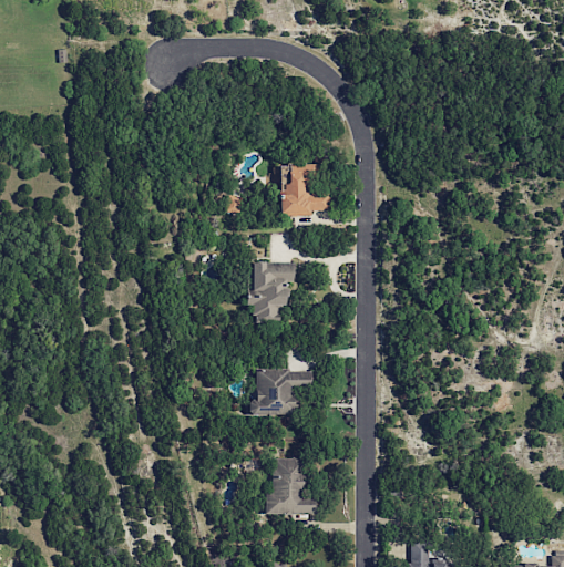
[(319,164),(282,164),(282,215),(314,215),(314,210),(330,210),(330,192),(313,191),(313,176),(319,176),(319,164)]
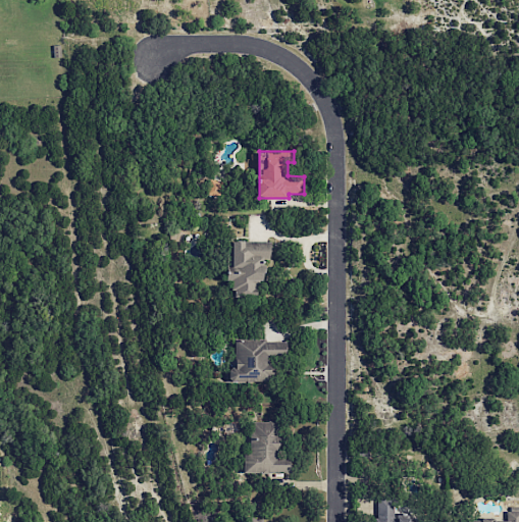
[(271,242),(229,242),(229,280),(235,280),(235,297),(259,297),(259,280),(265,280),(265,259),(271,259),(271,242)]
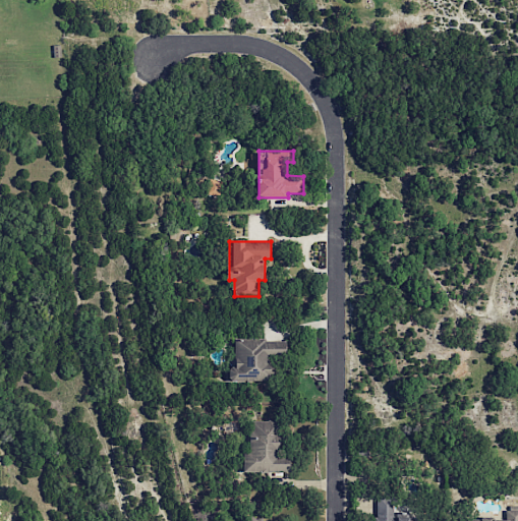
[(287,340),(267,341),(267,336),(235,338),(237,366),(231,367),(232,384),(273,381),(271,356),(288,354),(287,340)]
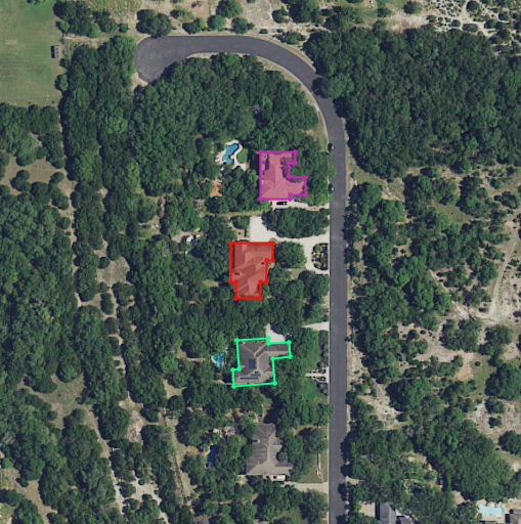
[(247,475),(292,475),(292,459),(281,459),(281,423),(253,423),(253,452),(247,452),(247,475)]
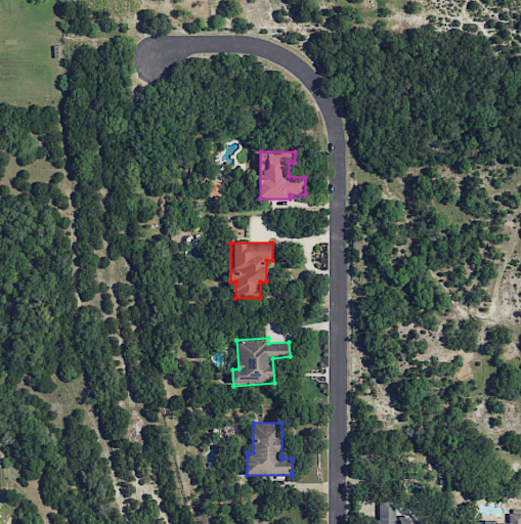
[(427,523),(427,520),(414,521),(414,516),(397,517),(395,499),(379,500),(380,523),(427,523)]
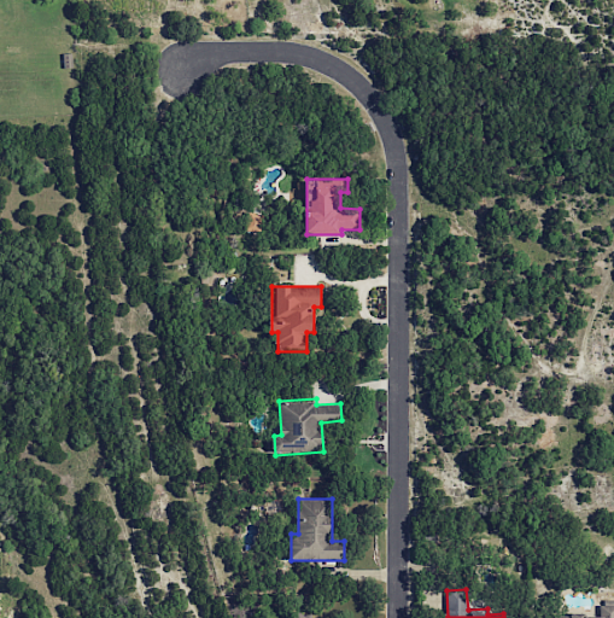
[(613,600),(600,602),(602,612),(562,617),(613,617),(613,600)]
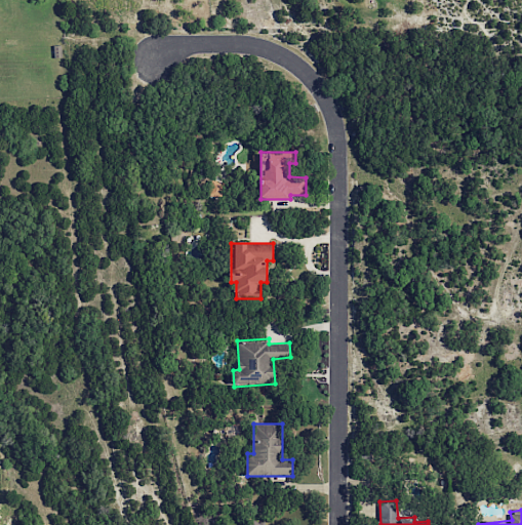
All buildings are outlined.
